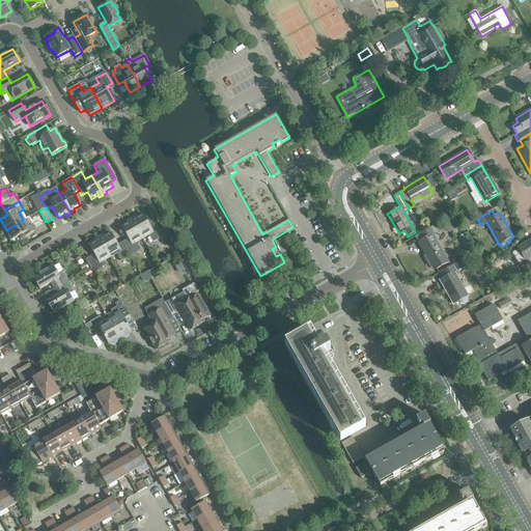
[(152,243),(158,240),(163,238),(155,223),(149,226),(143,215),(137,219),(135,217),(131,219),(142,239),(148,235),(152,243)]
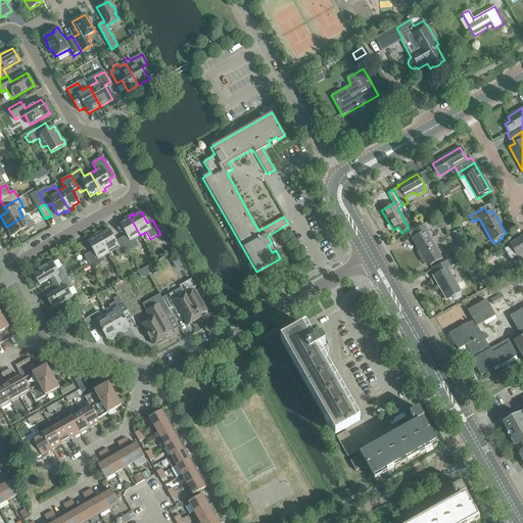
[(442,228),(453,222),(447,214),(437,219),(442,228)]
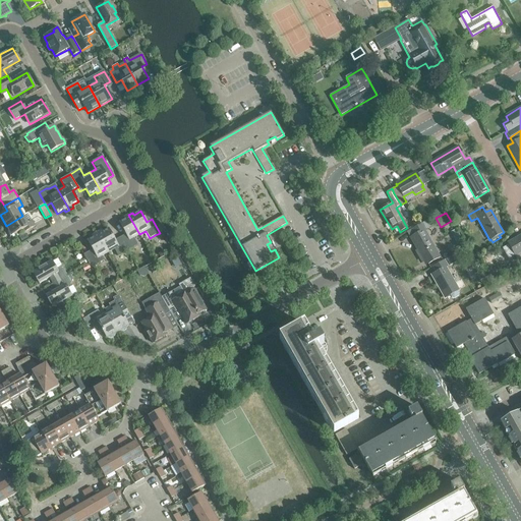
[(24,232),(35,227),(27,214),(22,216),(6,226),(12,236),(23,230),(24,232)]
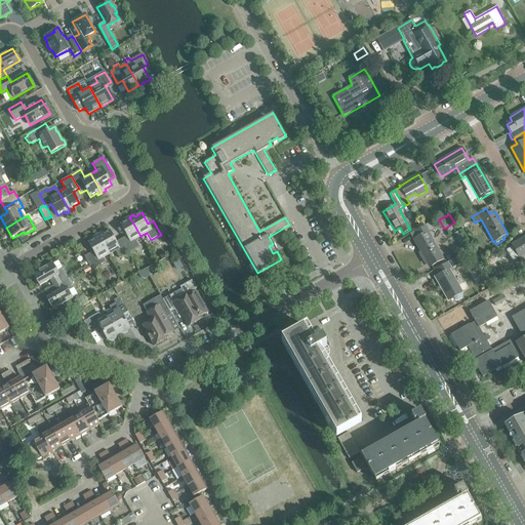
[(120,225),(126,236),(121,239),(129,252),(138,247),(134,240),(140,236),(129,216),(125,219),(127,221),(120,225)]
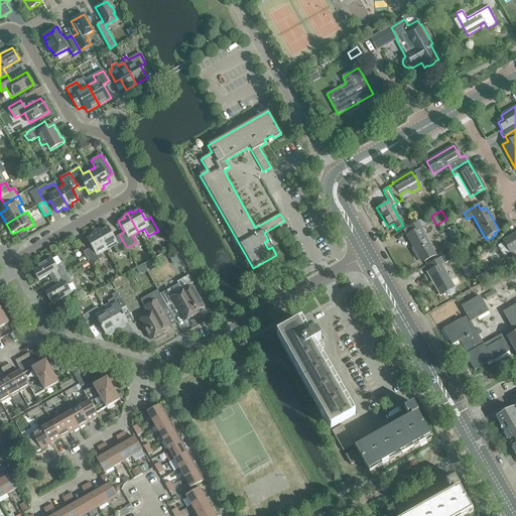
[(435,255),(420,228),(426,225),(423,219),(403,230),(407,235),(406,236),(415,251),(413,252),(417,259),(419,258),(421,257),(423,262),(435,255)]
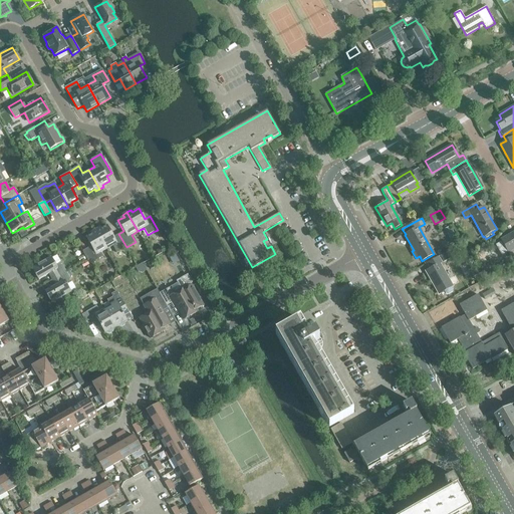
[(116,253),(120,250),(126,247),(118,234),(113,237),(107,226),(100,230),(99,228),(95,230),(106,249),(112,246),(116,253)]
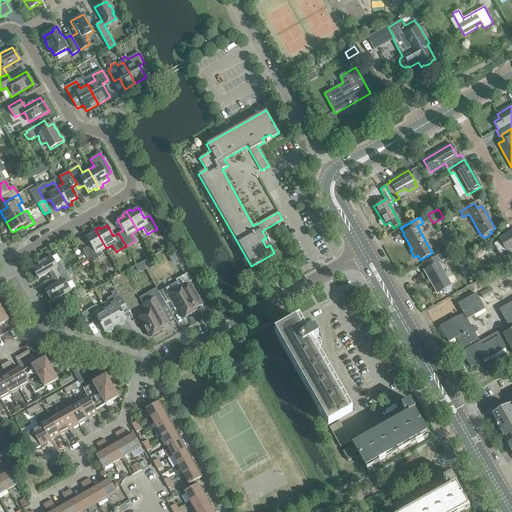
[(91,231),(92,233),(86,237),(91,245),(82,250),(89,263),(102,256),(100,252),(106,248),(95,229),(91,231)]
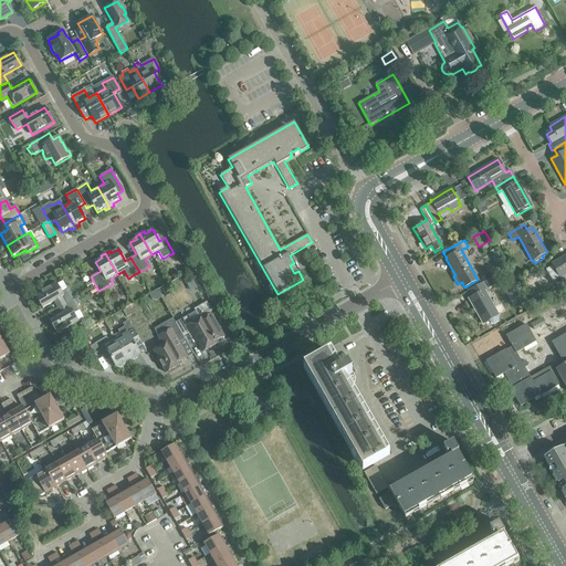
[(565,255),(552,264),(559,278),(565,273),(565,255)]
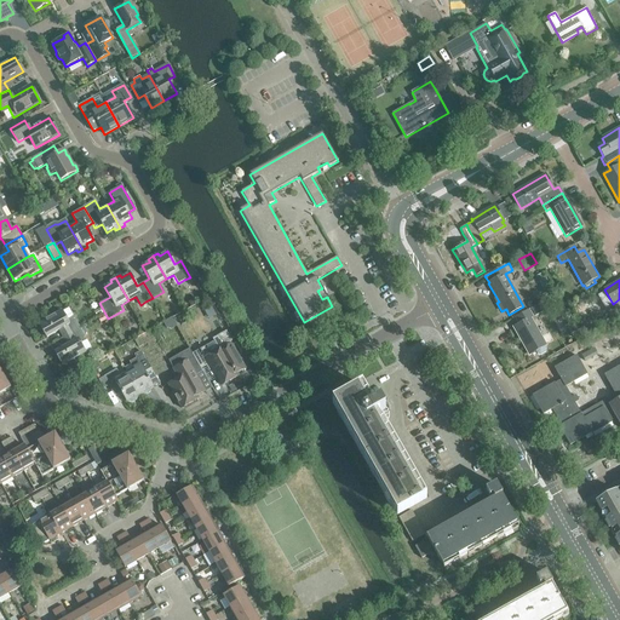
[(533,317),(528,310),(515,319),(518,325),(514,327),(529,355),(535,351),(537,355),(540,355),(546,352),(546,349),(545,346),(530,319),(533,317)]
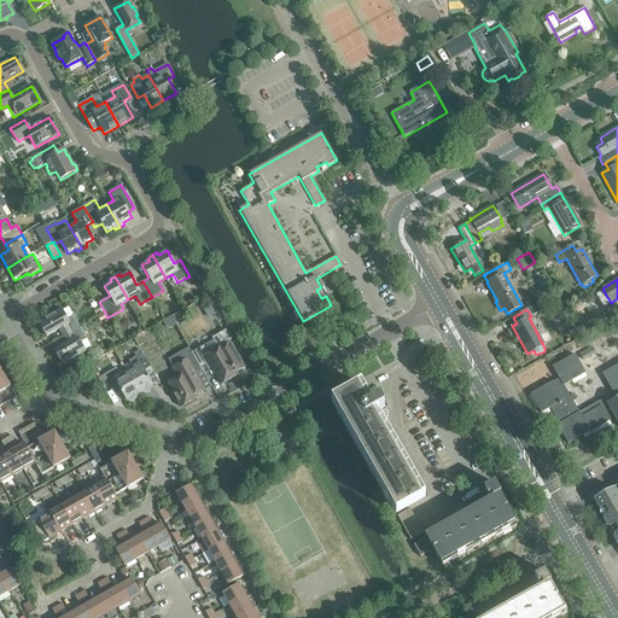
[(46,337),(62,327),(66,336),(80,327),(73,315),(66,319),(62,310),(39,322),(46,337)]
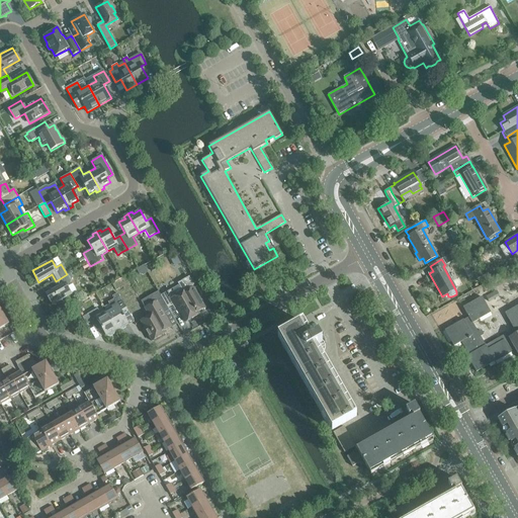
[(136,270),(139,274),(143,275),(148,273),(144,266),(136,270)]
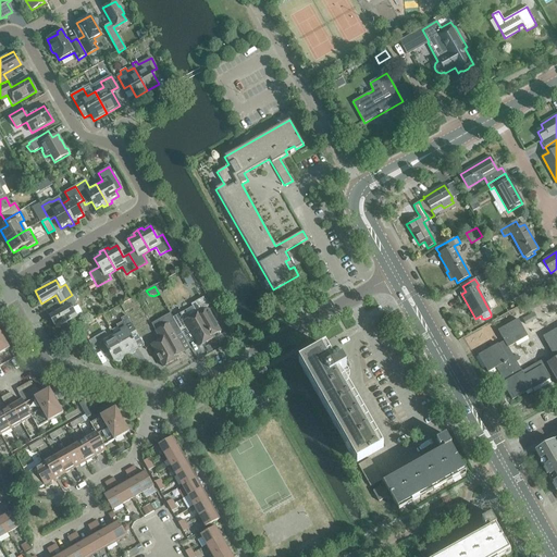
[(72,309),(78,306),(75,300),(78,299),(75,294),(73,296),(72,295),(60,302),(63,309),(49,317),(57,329),(77,317),(72,309)]
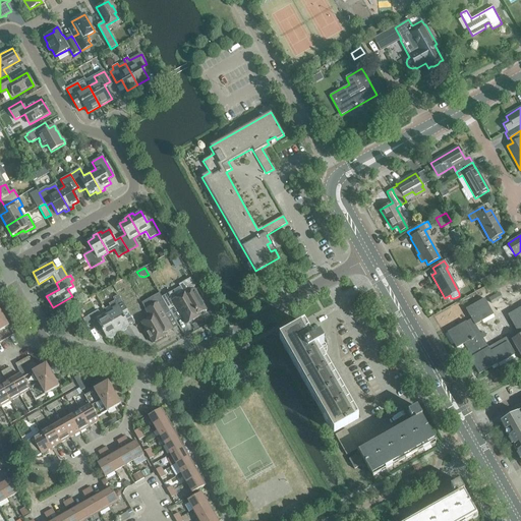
[(168,294),(162,297),(169,309),(175,306),(177,310),(178,309),(186,325),(200,316),(199,313),(207,309),(194,290),(193,288),(195,287),(190,279),(179,285),(184,294),(178,298),(175,293),(169,296),(168,294)]
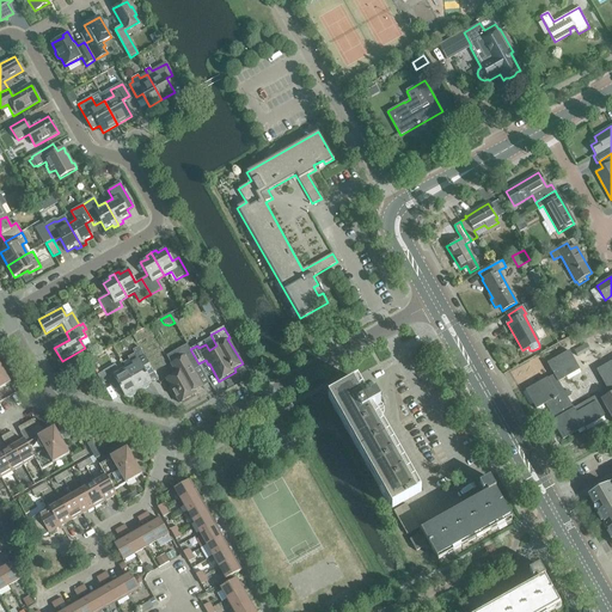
[(199,363),(190,349),(187,344),(166,356),(175,371),(171,372),(173,375),(166,380),(179,404),(196,395),(194,391),(203,386),(194,371),(200,367),(199,363)]
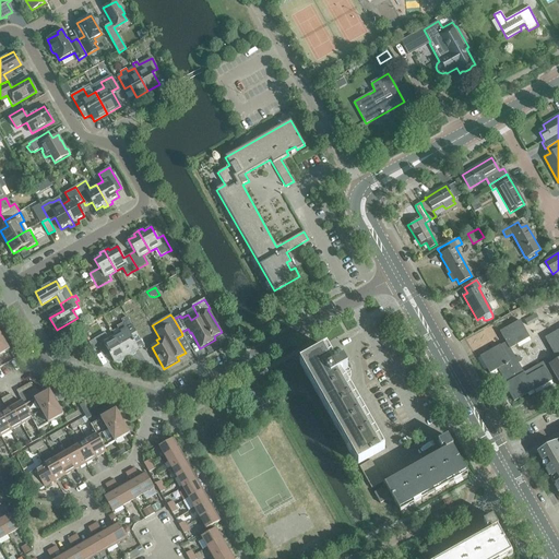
[(538,320),(535,314),(524,320),(527,325),(538,320)]
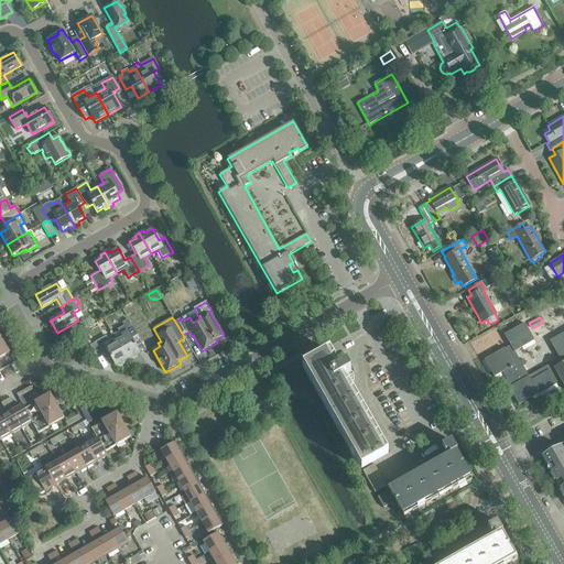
[(128,320),(122,323),(125,326),(118,329),(119,332),(114,335),(116,338),(128,359),(130,358),(132,359),(133,358),(136,358),(137,356),(138,354),(139,353),(132,340),(138,337),(128,320)]
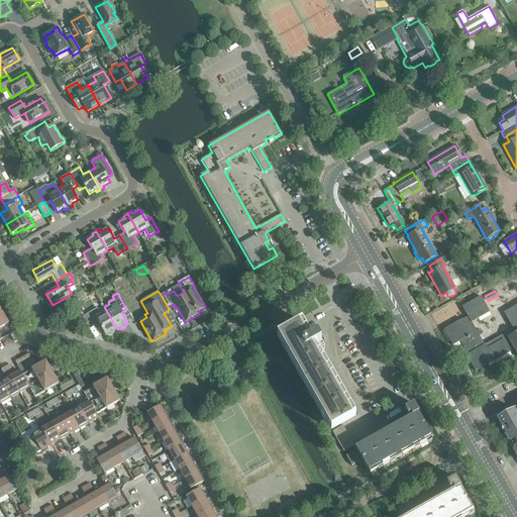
[(472,323),(490,312),(481,297),(462,307),(468,317),(462,320),(462,319),(443,330),(452,345),(460,341),(468,354),(466,355),(475,372),(493,362),(484,345),(479,336),(483,334),(480,330),(477,332),(472,323)]
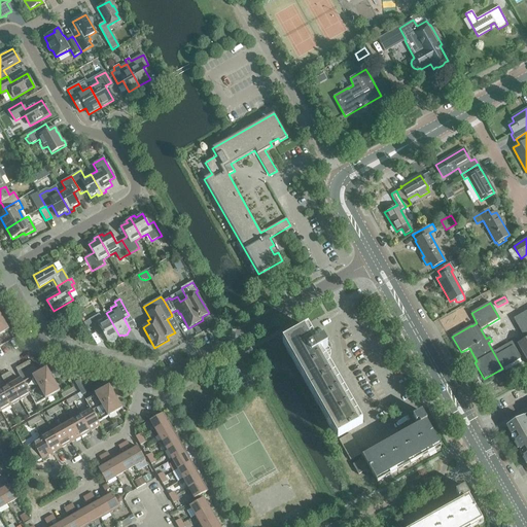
[(526,311),(514,319),(523,336),(493,352),(502,369),(503,370),(520,359),(518,356),(524,353),(526,358),(526,311)]
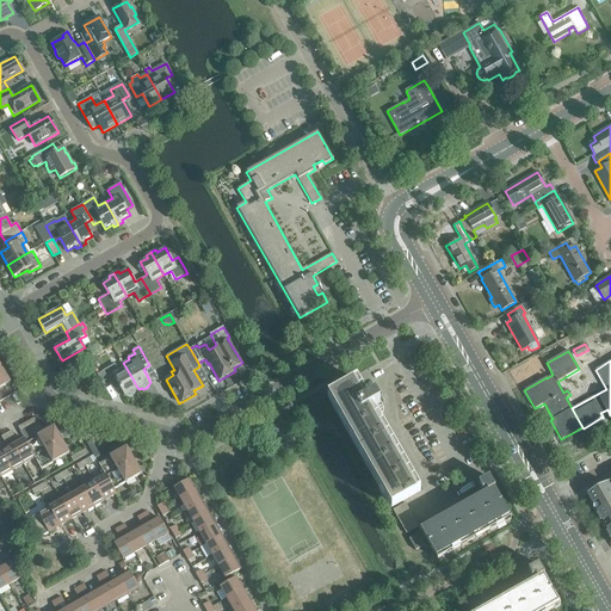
[(103,372),(111,387),(117,383),(125,397),(128,395),(130,396),(131,396),(134,395),(135,393),(136,392),(139,389),(125,366),(118,371),(115,364),(103,371),(103,372)]
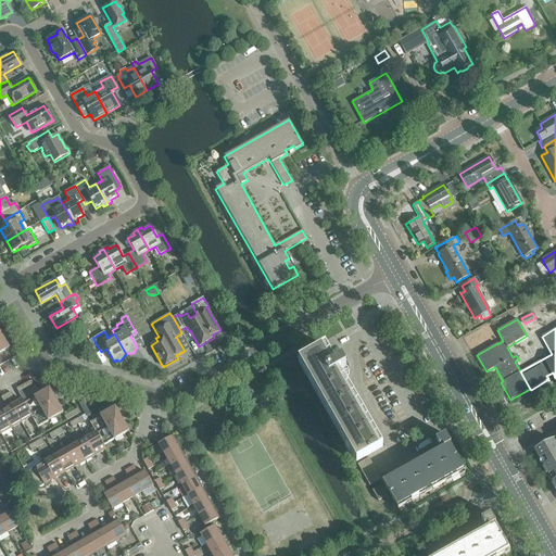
[(0,332),(0,353),(9,349),(0,332)]
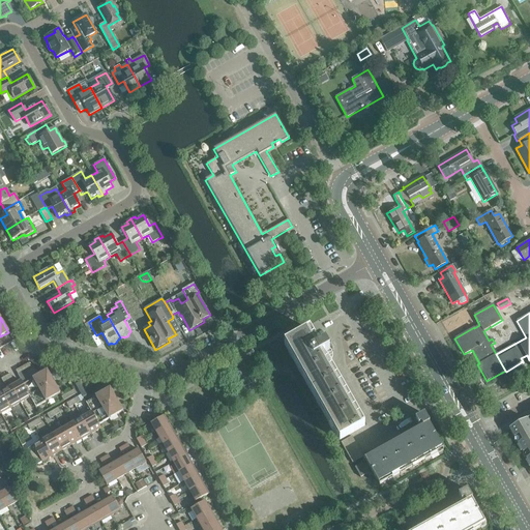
[(89,323),(85,325),(92,339),(96,335),(89,323)]
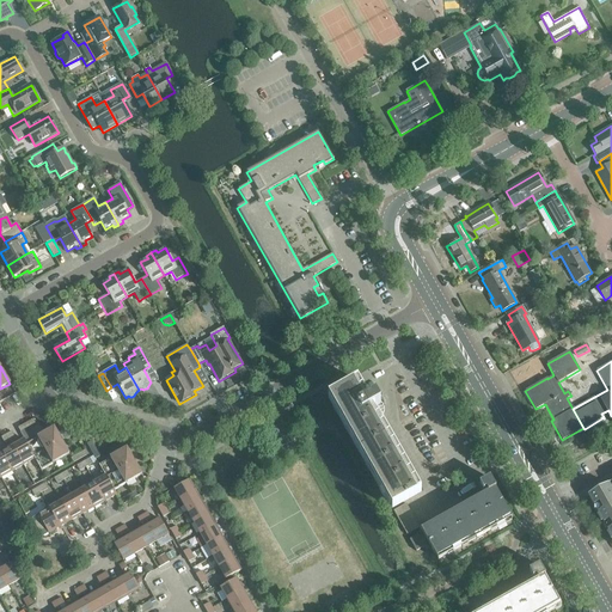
[(391,508),(421,493),(373,409),(380,404),(375,396),(368,399),(357,381),(336,393),(329,398),(391,508)]
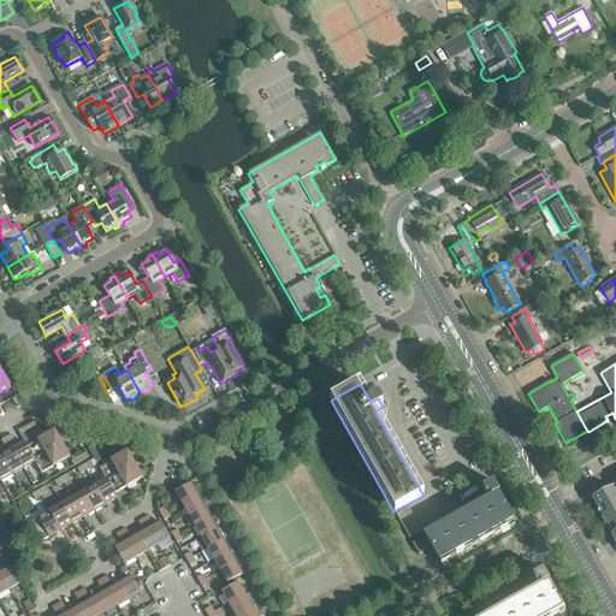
[(21,436),(36,427),(33,422),(18,431),(21,436)]
